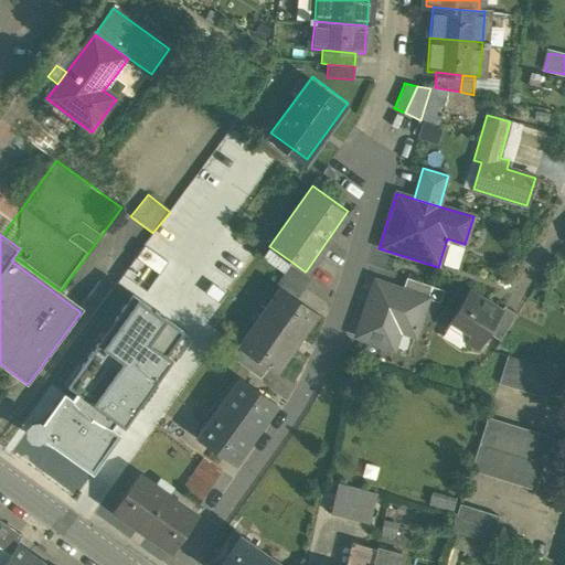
[(136,257),(159,275),(168,263),(145,246),(136,257)]
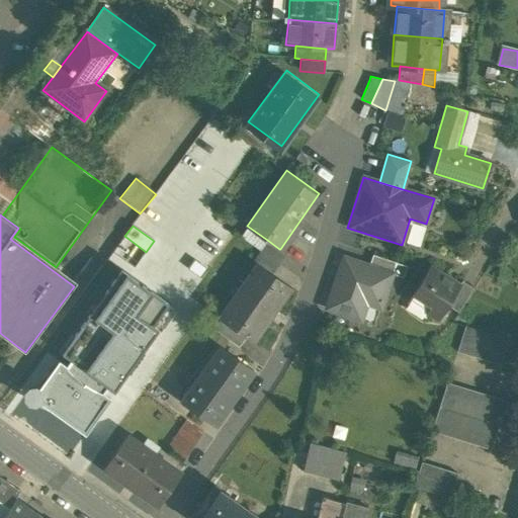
[(279,249),(267,240),(260,251),(278,263),(285,253),(280,249),(279,249)]
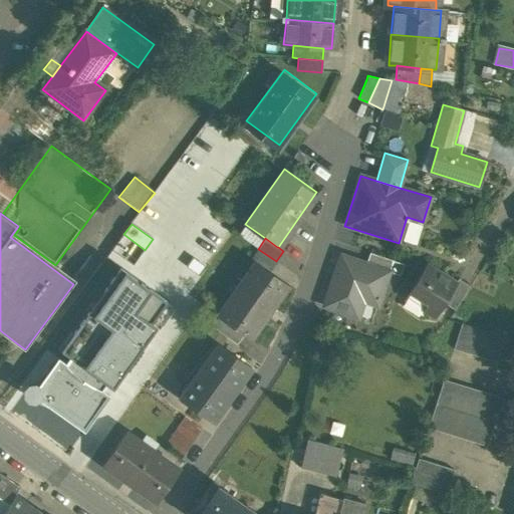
[(276,261),(258,249),(250,260),(254,262),(268,271),(269,272),(276,261)]
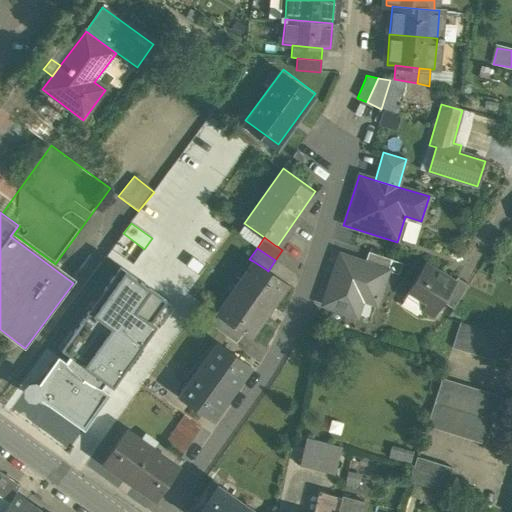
[(402,264),(368,252),(364,263),(387,271),(398,275),(402,264)]
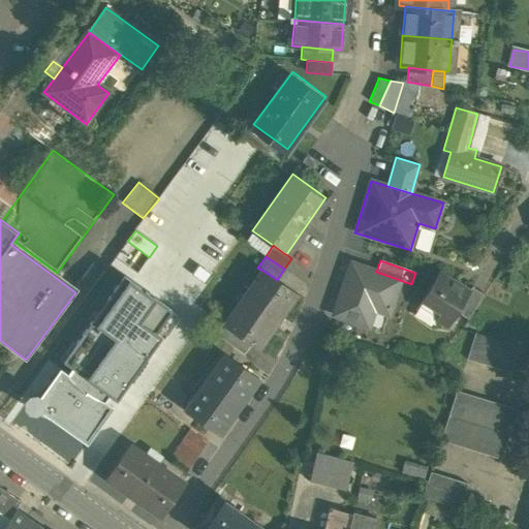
[(376,272),(351,263),(334,315),(361,324),(365,312),(372,309),(387,314),(400,280),(376,272)]
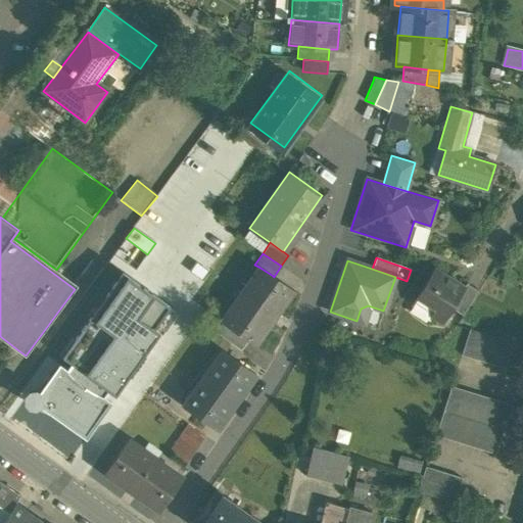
[(273,276),(258,267),(221,322),(226,325),(247,340),(254,344),(292,289),(274,277),(273,276)]
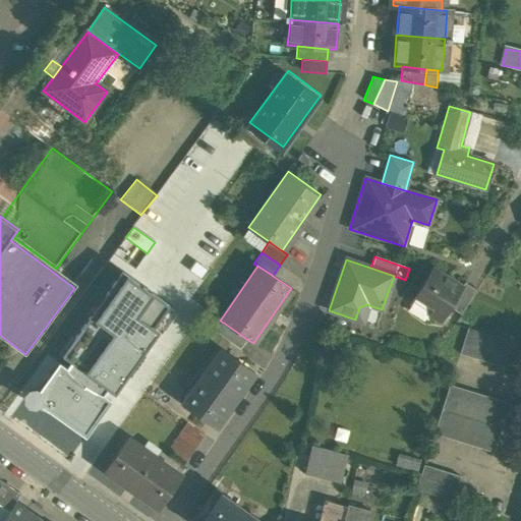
[(461,287),(431,268),(414,296),(432,307),(428,314),(441,323),(450,307),(462,288),(461,287)]
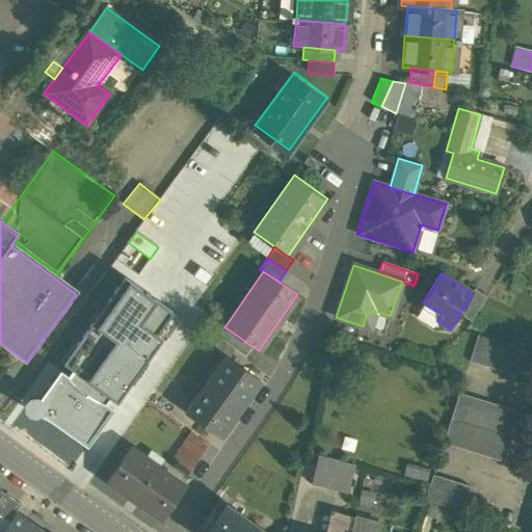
[(158,335),(173,313),(125,277),(63,364),(72,370),(68,376),(60,372),(40,402),(36,400),(33,400),(31,400),(29,402),(28,404),(28,408),(29,411),(32,413),(36,413),(38,410),(86,445),(112,409),(106,404),(111,397),(117,401),(162,338),(158,335)]
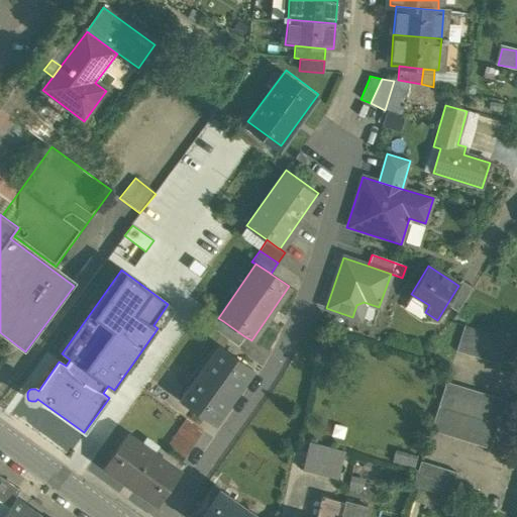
[(472,288),(460,280),(457,285),(458,286),(446,305),(456,312),(472,288)]
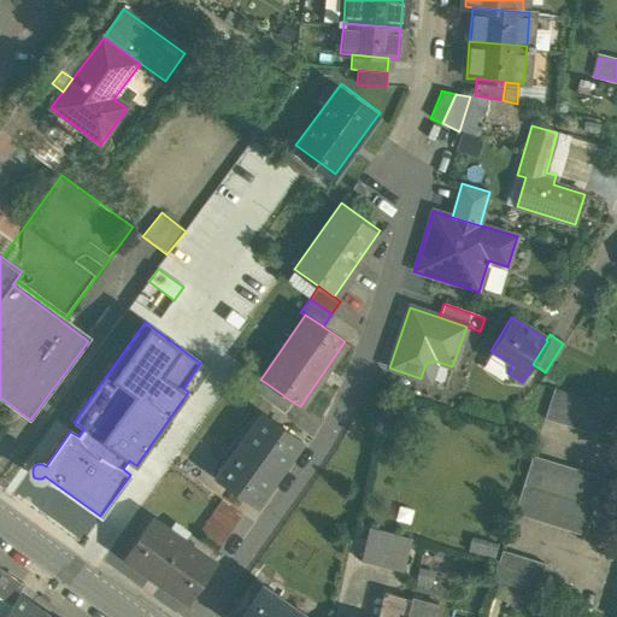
[(292,401),(266,383),(259,395),(285,413),(292,401)]
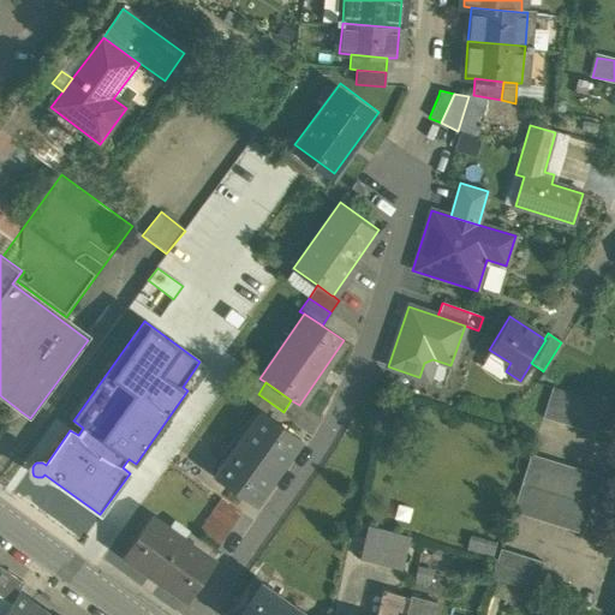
[(614,429),(614,406),(550,387),(542,417),(613,440),(614,429)]
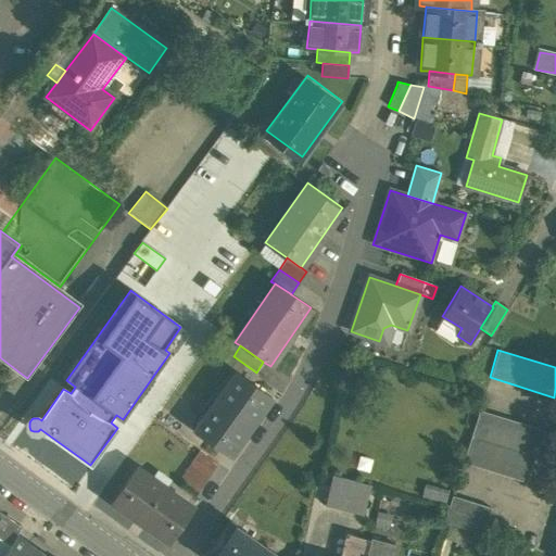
[(0,381),(8,388),(20,373),(0,357),(0,381)]
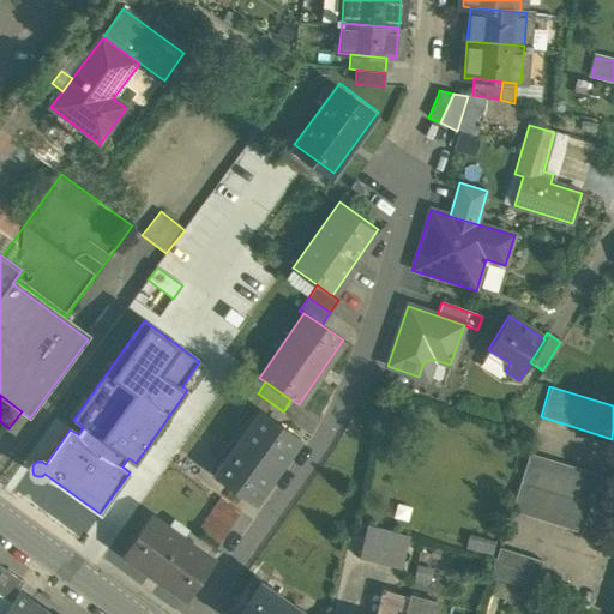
[(260,410),(215,475),(253,503),(300,438),(260,410)]
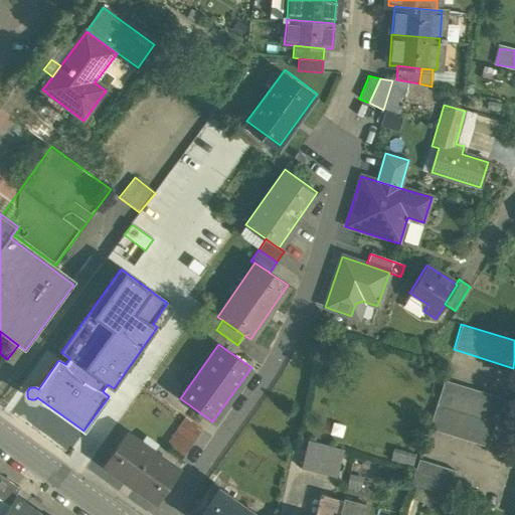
[(502,399),(444,380),(428,428),(487,448),(502,399)]
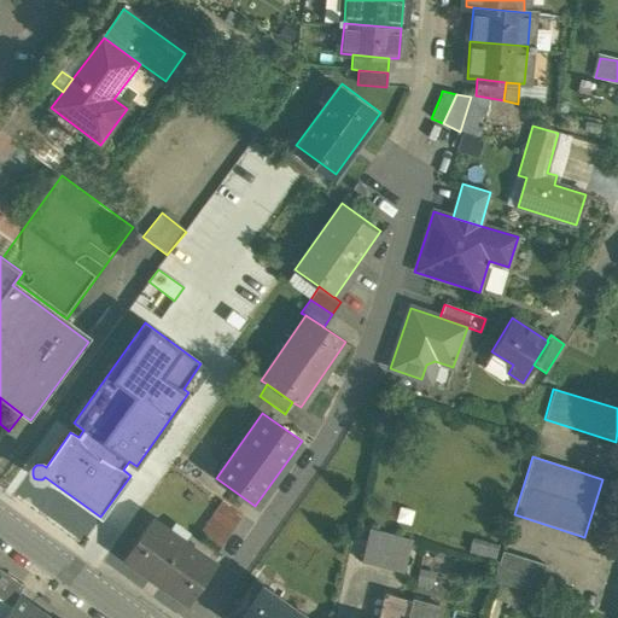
[(221,502),(199,534),(220,547),(242,516),(221,502)]
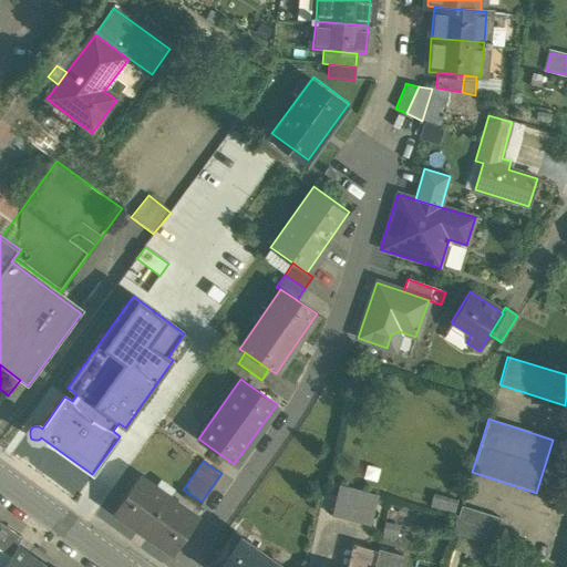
[(197,516),(137,475),(112,512),(171,554),(197,516)]
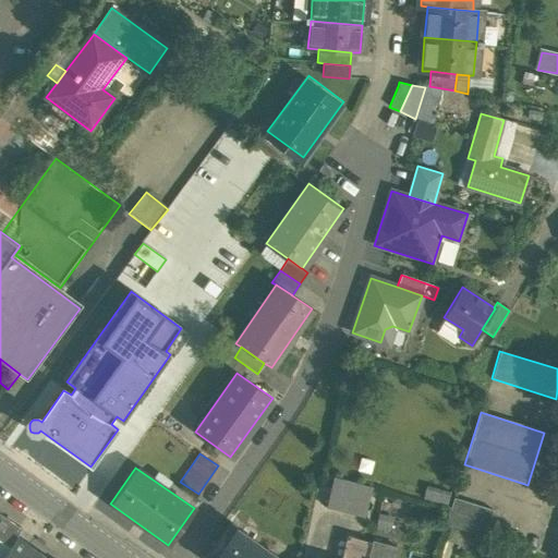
[(372,488),(334,478),(327,508),(364,517),(372,488)]
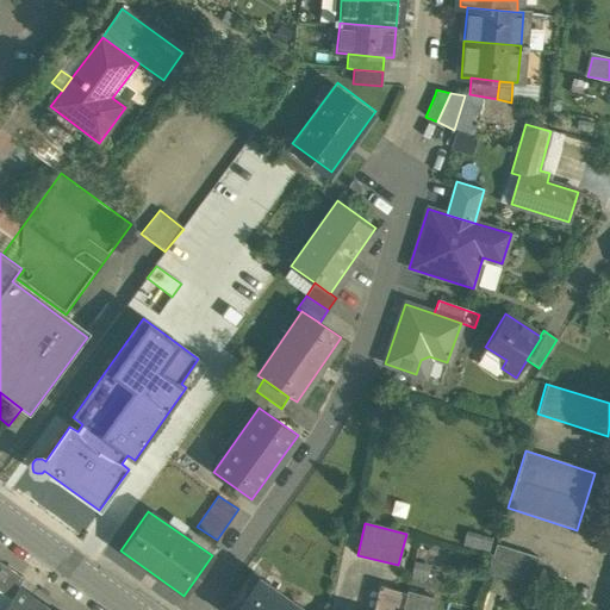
[(537,558),(496,545),(486,574),(528,587),(537,558)]
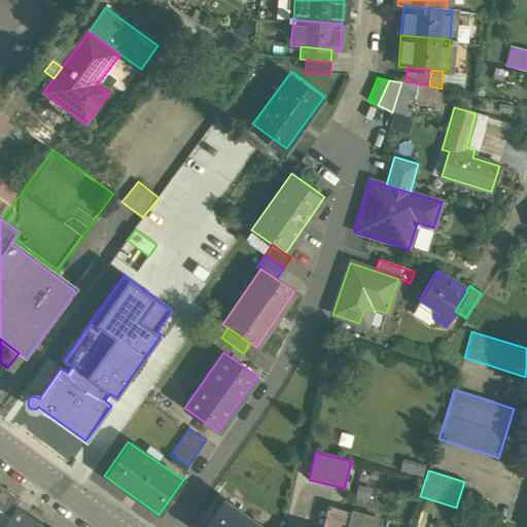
[(0,485),(0,524),(13,506),(19,498),(0,485)]
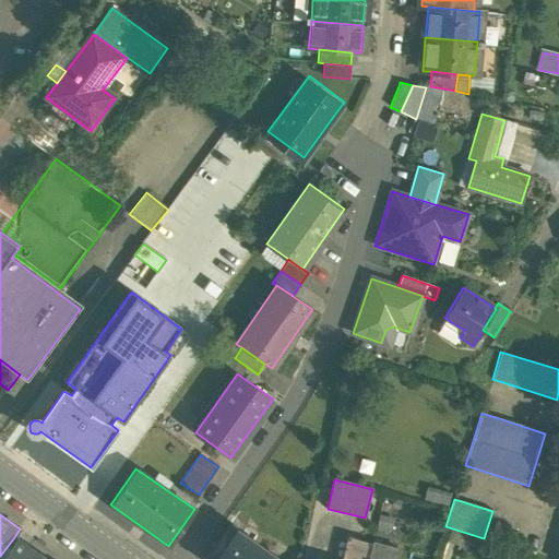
[(278,558),(229,524),(205,558),(278,558)]
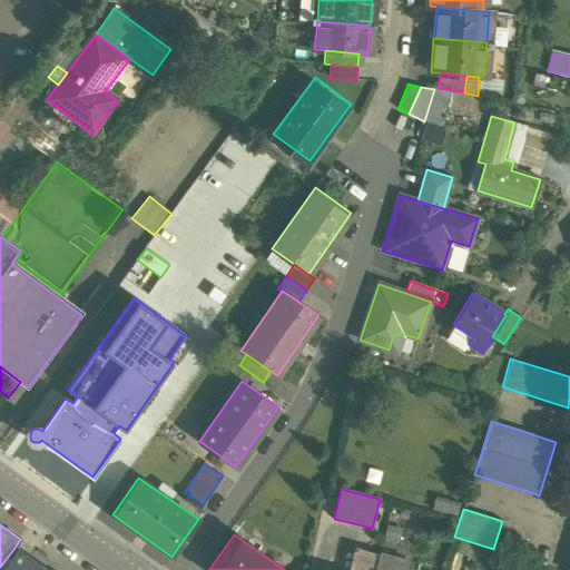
[(45,569),(15,548),(0,567),(0,569),(45,569)]
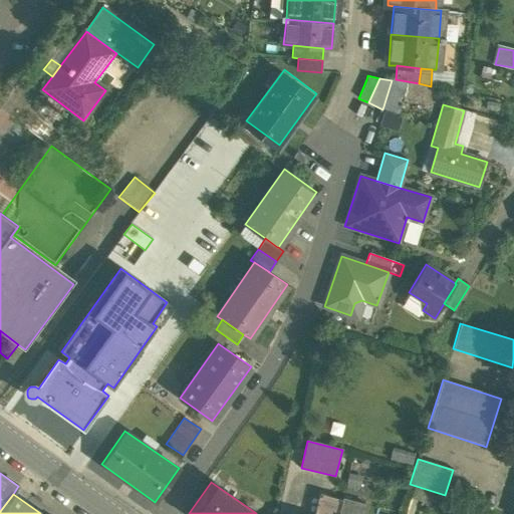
[(320,513),(338,513),(342,499),(326,495),(320,513)]
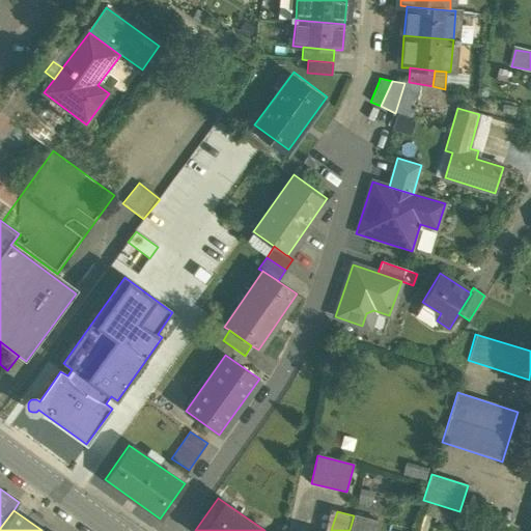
[(372,530),(376,520),(355,513),(354,515),(350,530),(372,530)]
